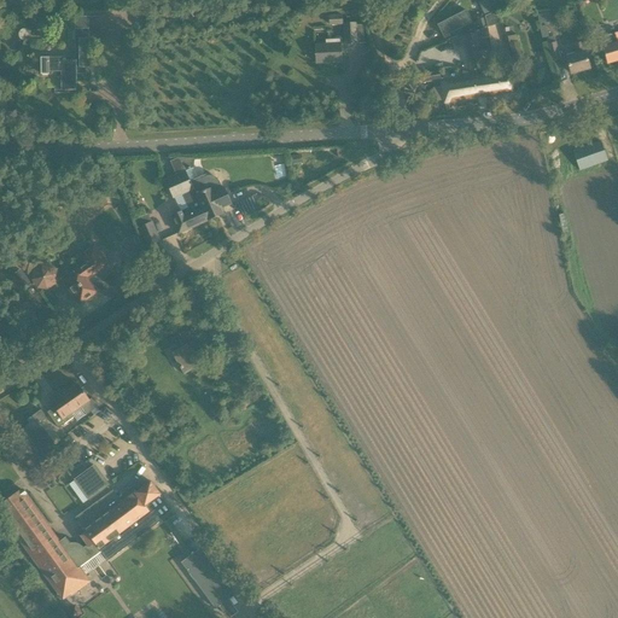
[(471,0),(467,3),(474,19),(482,16),(474,0),(471,0)]
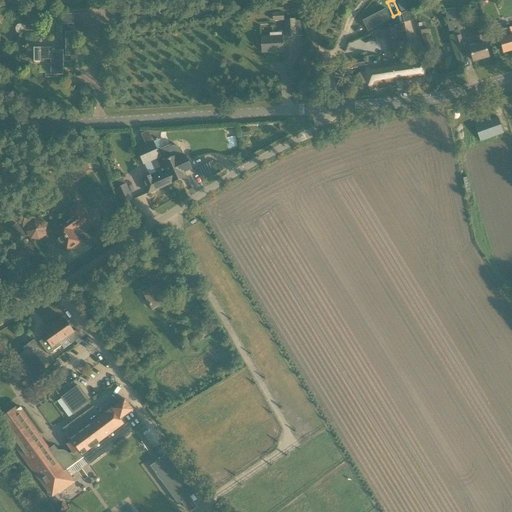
[(395,0),(400,11),(409,7),(405,0),(395,0)]
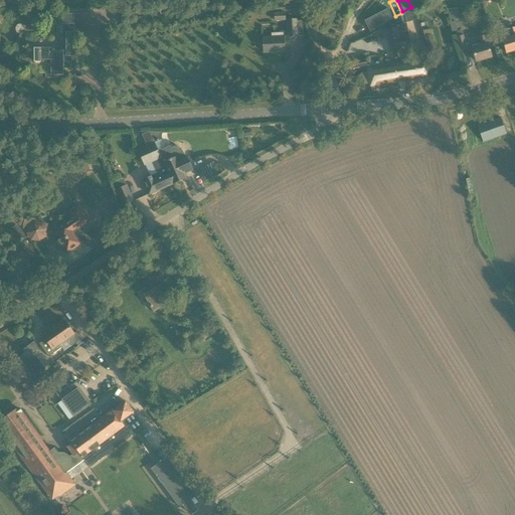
[(387,9),(364,21),(369,31),(392,19),(387,9)]
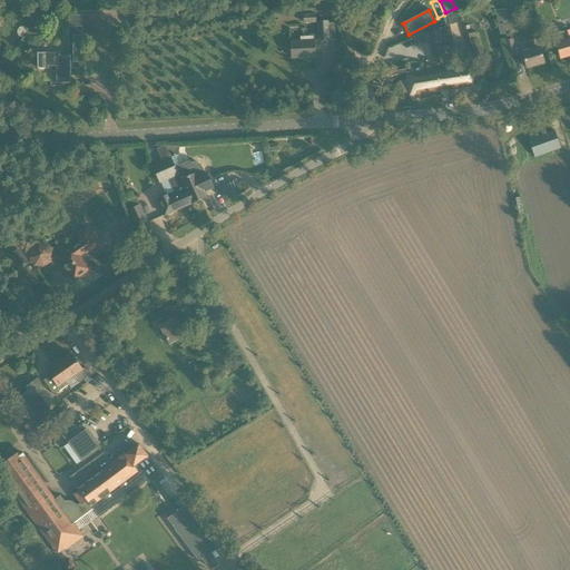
[(457,11),(446,16),(451,25),(460,22),(457,11)]
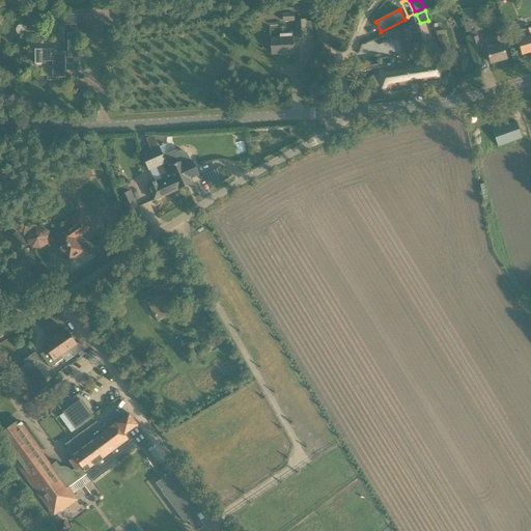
[(462,12),(464,21),(472,20),(471,11),(462,12)]
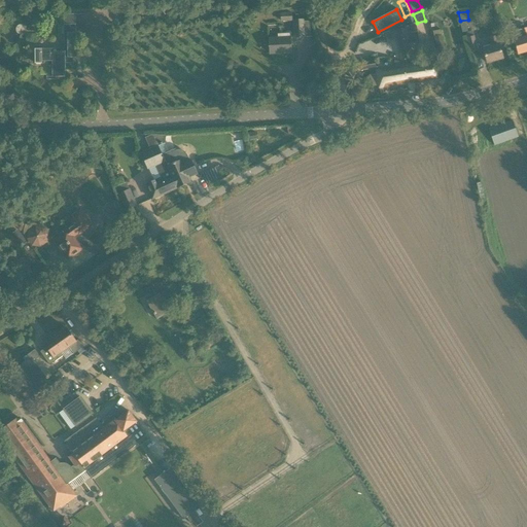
[(280,22),(291,22),(291,13),(280,13),(280,22)]
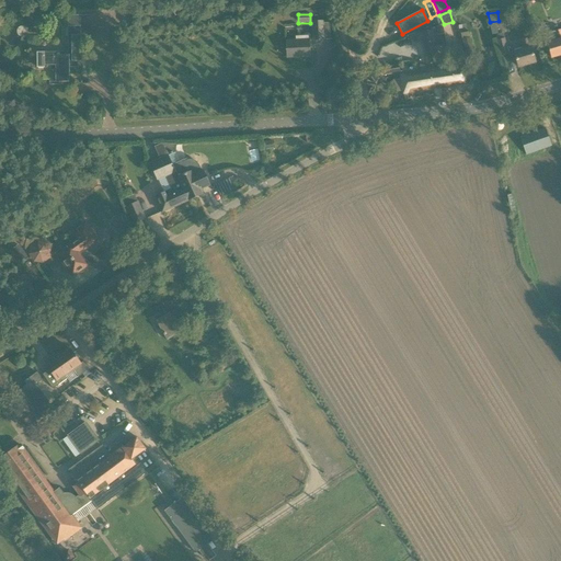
[(55,66),(55,82),(69,82),(69,67),(78,67),(78,61),(81,61),(80,15),(68,15),(68,53),(36,53),(36,68),(44,68),(44,66),(55,66)]
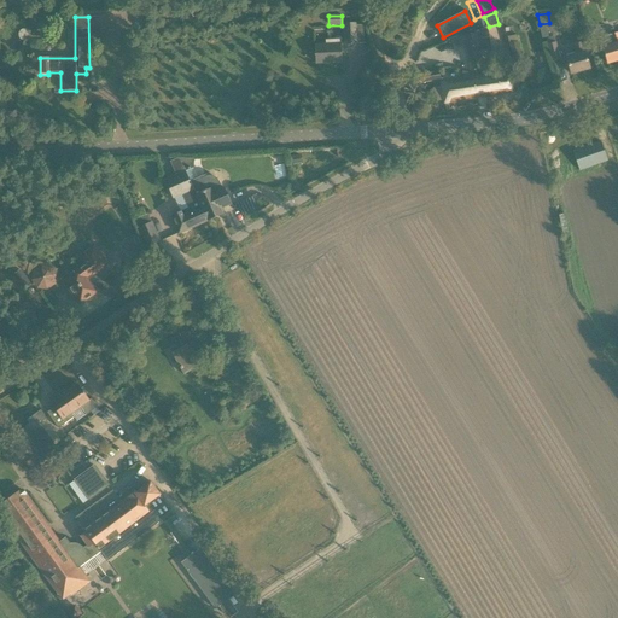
[(477,21),(479,30),(488,28),(489,27),(484,17),(477,21)]
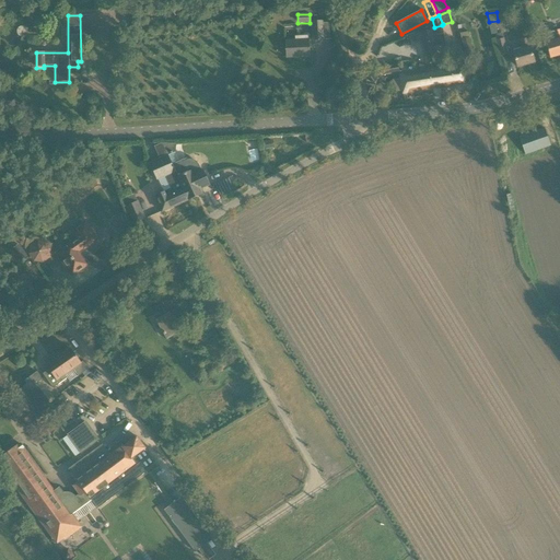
[(312,22),(313,41),(323,41),(322,22),(312,22)]
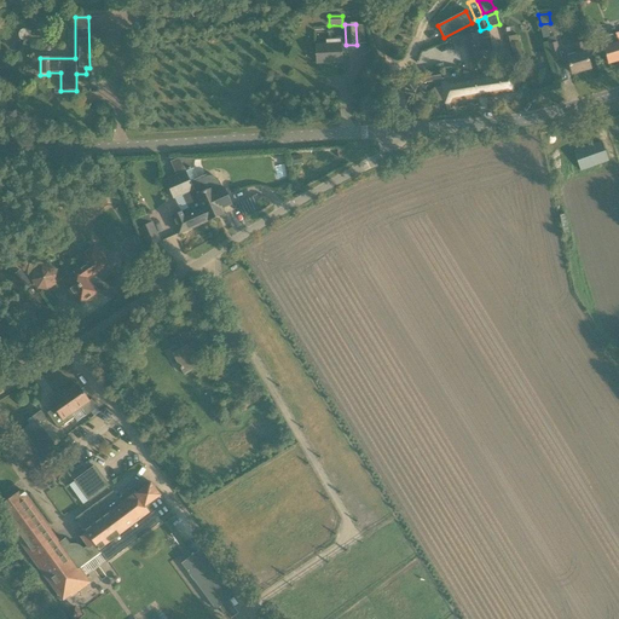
[(489,28),(480,30),(475,33),(476,34),(467,35),(472,70),(484,68),(481,52),(492,50),(489,28)]
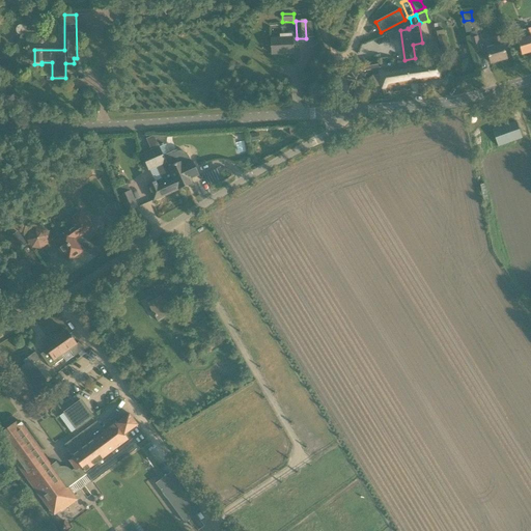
[(514,33),(519,45),(521,55),(530,52),(530,29),(530,28),(514,33)]
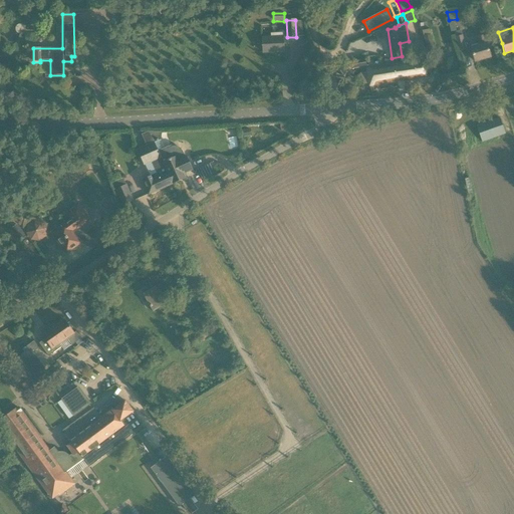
[(455,37),(459,52),(466,50),(463,35),(462,35),(461,30),(454,32),(456,37),(455,37)]
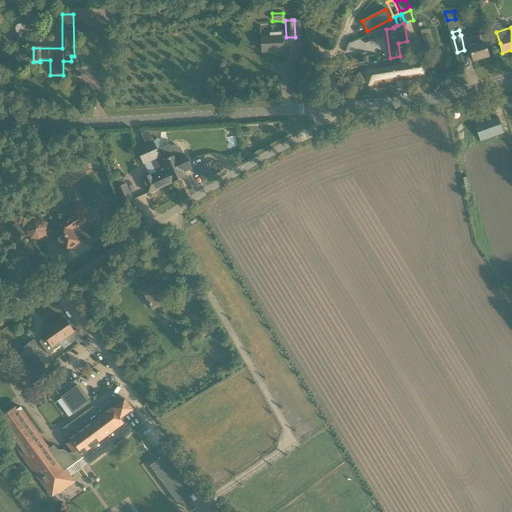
[(422,36),(424,47),(431,46),(429,34),(422,36)]
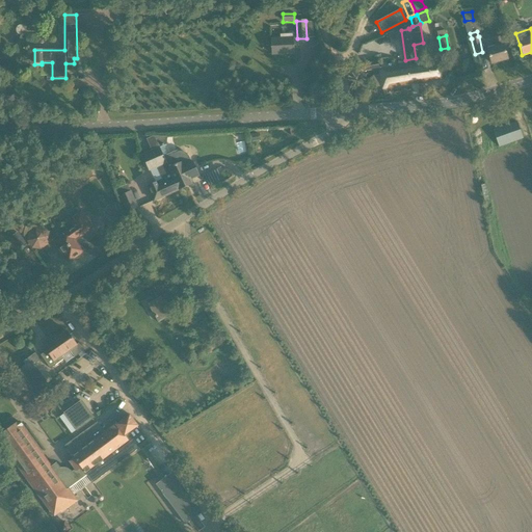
[(493,38),(495,46),(486,48),(490,63),(507,59),(501,36),(493,38)]
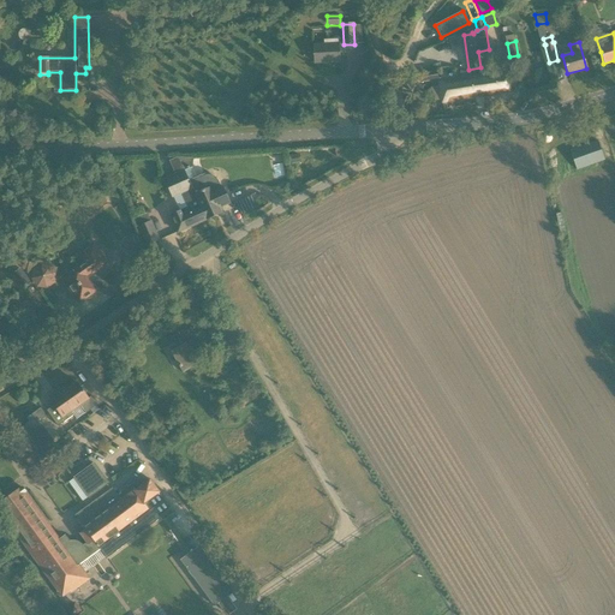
[(314,46),(314,51),(315,63),(339,61),(339,45),(314,46)]
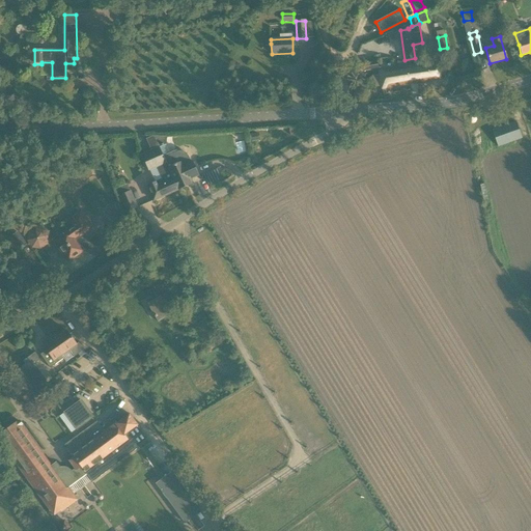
[(428,50),(429,55),(439,53),(437,45),(430,46),(430,50),(428,50)]
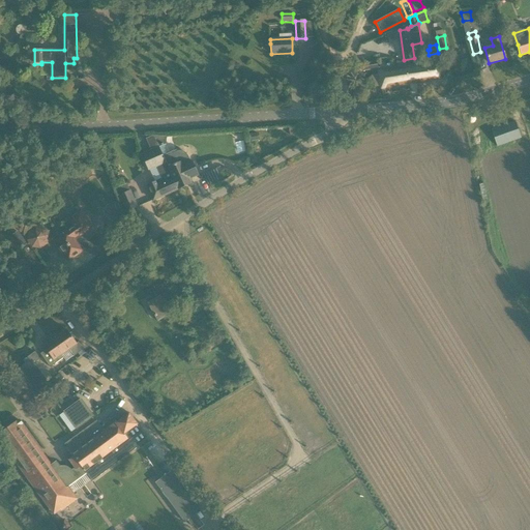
[(378,71),(381,89),(440,79),(437,64),(421,66),(420,64),(378,71)]
